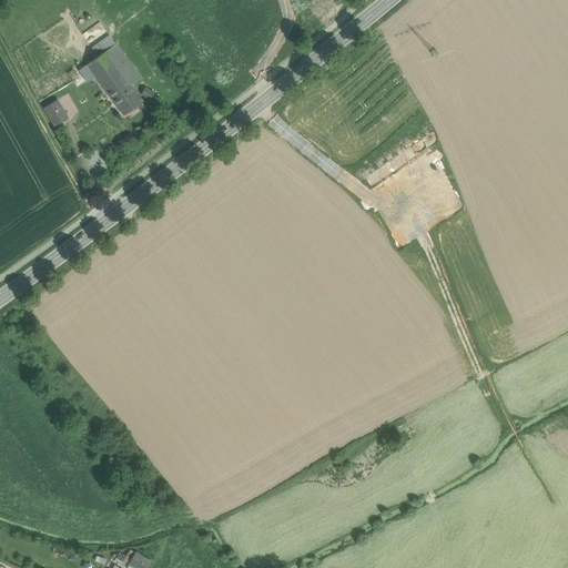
[(109,37),(92,49),(98,57),(103,52),(115,44),(109,37)]
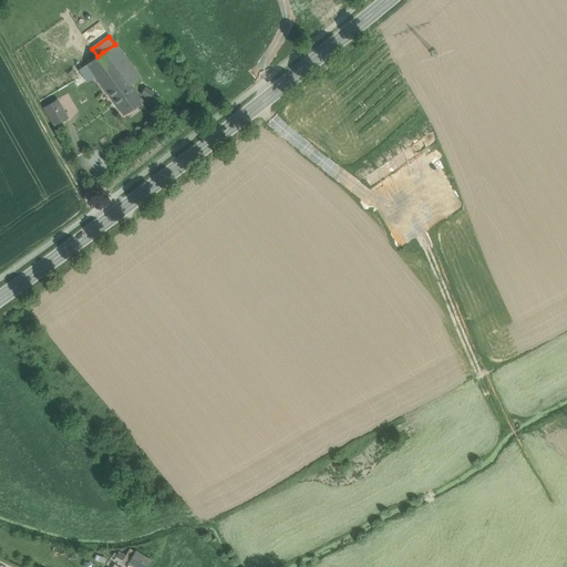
[(115,44),(103,52),(110,62),(112,60),(122,53),(115,44)]
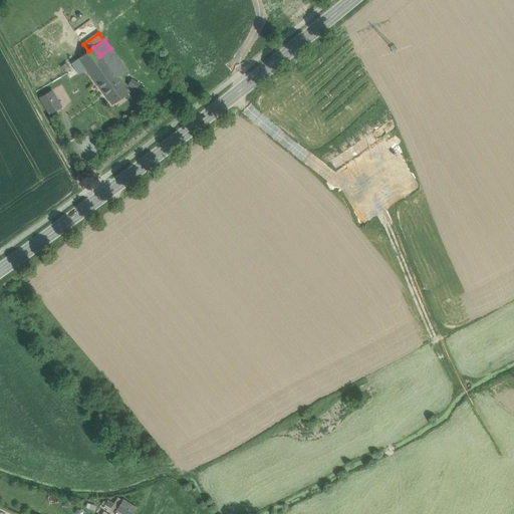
[(88,51),(78,58),(84,67),(99,56),(93,47),(88,51)]
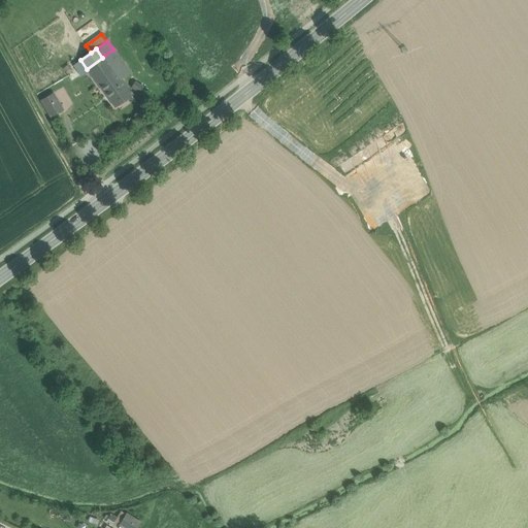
[(124,65),(113,50),(104,56),(116,71),(124,65)]
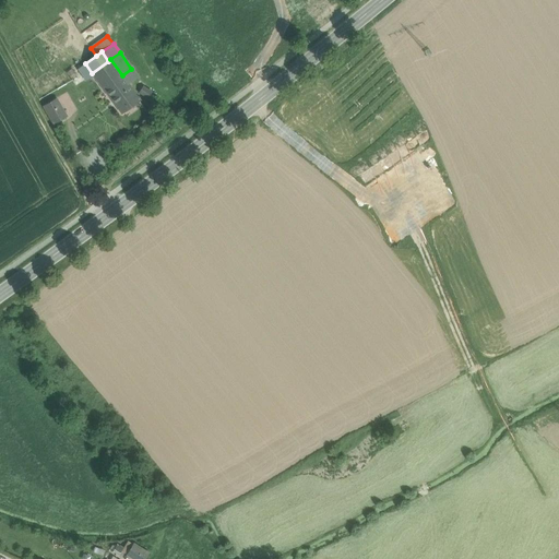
[(122,75),(110,59),(108,61),(92,73),(94,75),(121,114),(140,100),(129,84),(122,75)]
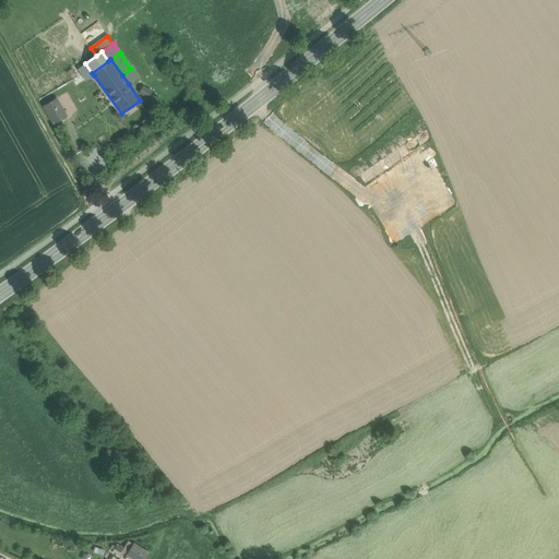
[(92,73),(85,63),(78,70),(85,81),(94,75),(92,73)]
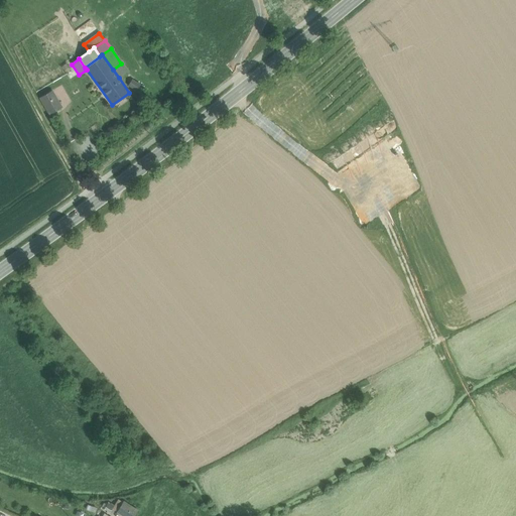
[(127,72),(121,63),(113,70),(119,78),(127,72)]
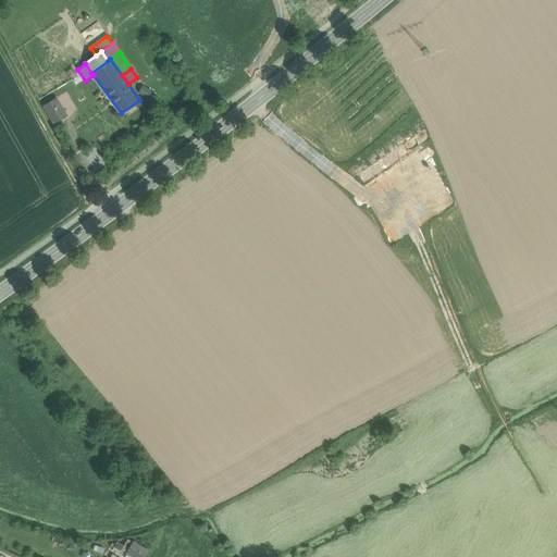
[(66,116),(56,99),(44,106),(53,123),(66,116)]
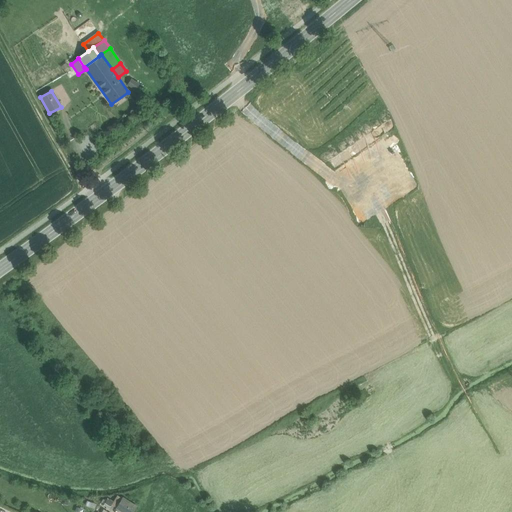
[(117,508),(122,498),(111,492),(106,502),(117,508)]
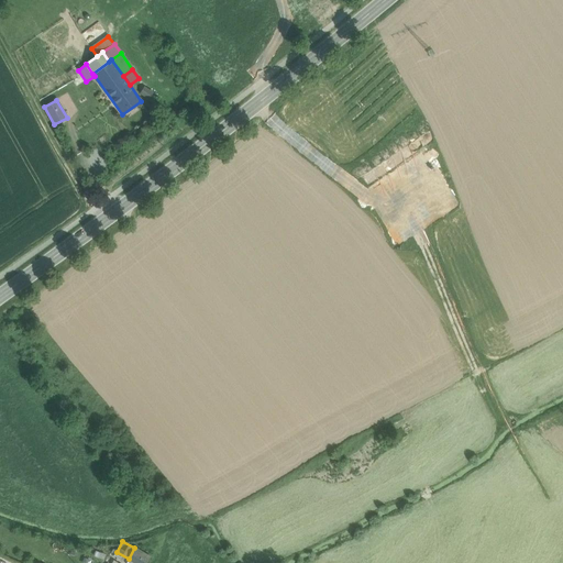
[(135,562),(146,562),(152,555),(136,545),(129,559),(135,562)]
